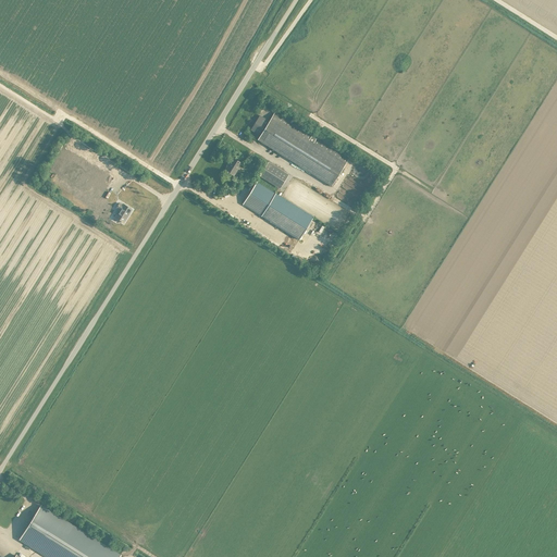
[(285,82),(281,88),(286,94),(292,87),(285,82)]
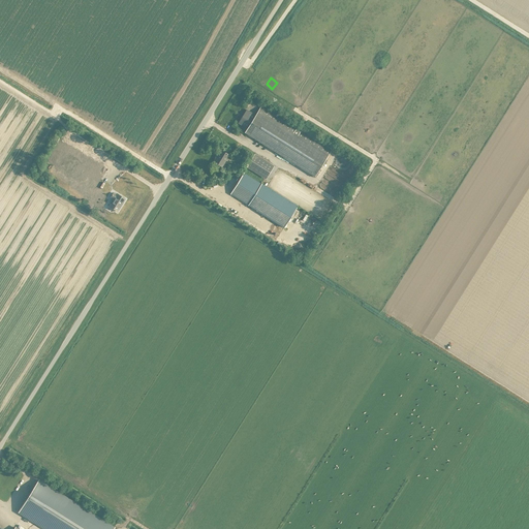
[(331,151),(260,106),(247,128),(244,132),(314,177),(331,151)]
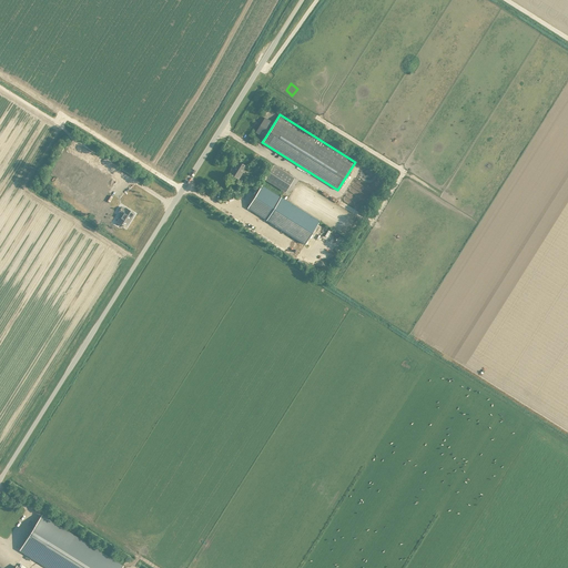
[(255,132),(265,138),(274,123),(264,118),(255,132)]
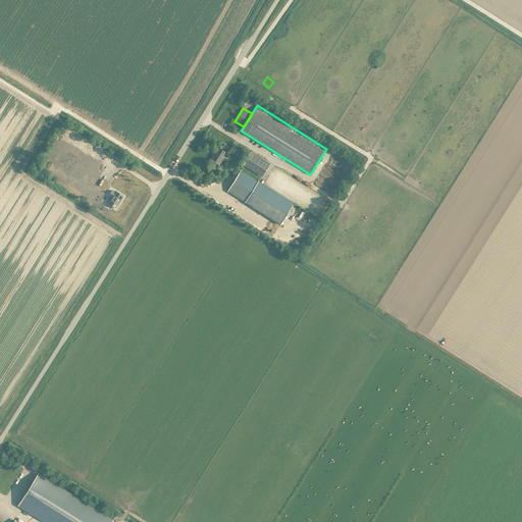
[(224,158),(227,153),(217,148),(210,159),(212,160),(213,161),(213,160),(218,164),(222,157),(224,158)]
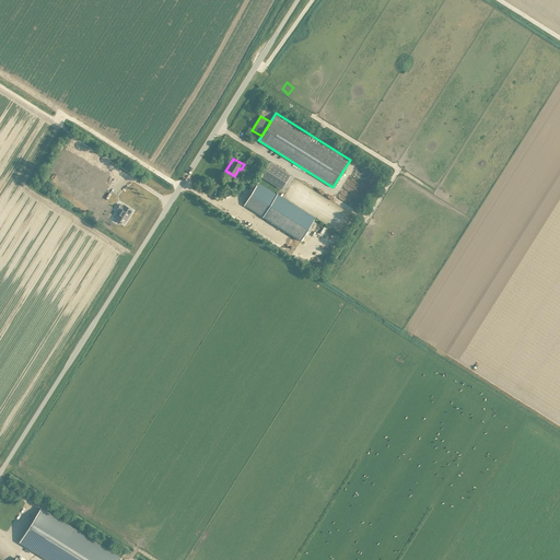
[(288,176),(269,164),(261,176),(281,187),(288,176)]
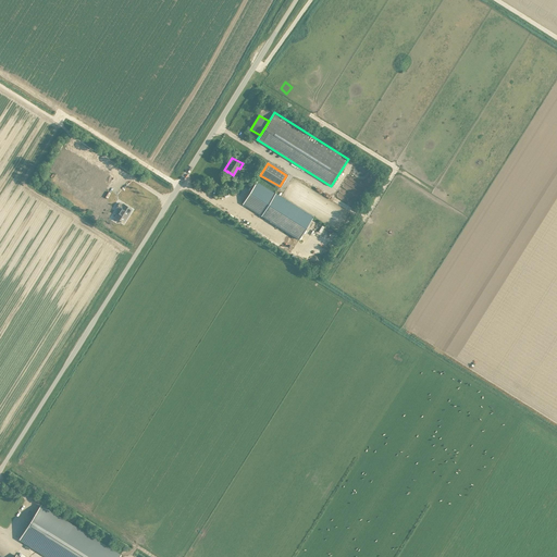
[(312,218),(313,217),(257,182),(243,203),(299,239),(298,238),(312,217),(312,218)]
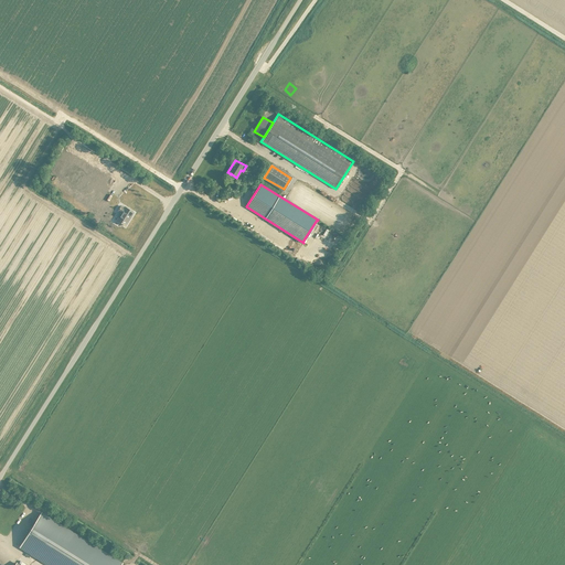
[(125,225),(134,212),(125,206),(124,208),(120,205),(118,211),(120,212),(116,220),(121,224),(123,224),(125,225)]
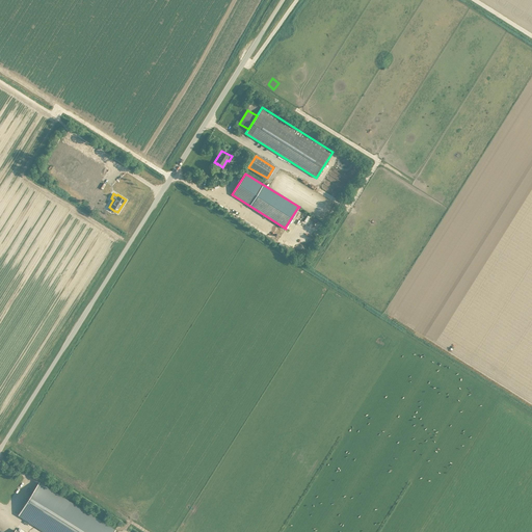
[(19,514),(47,531),(112,531),(114,530),(38,482),(19,514)]
